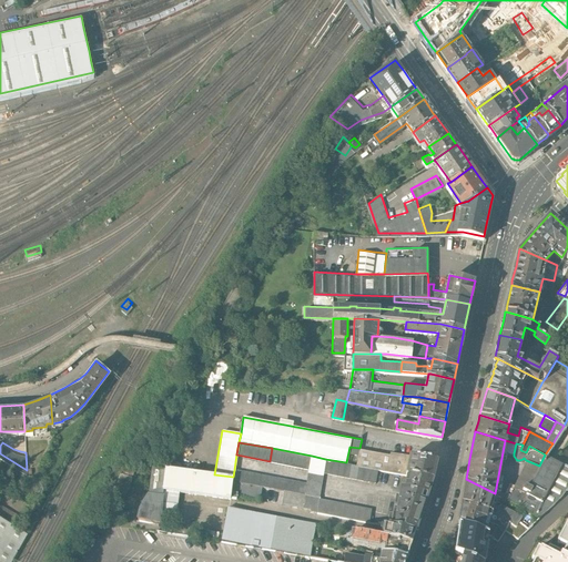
[(375,481),(377,468),(356,465),(346,462),(325,459),(312,456),(272,448),(270,461),(308,468),(307,472),(323,474),(323,472),(362,479),(375,481)]
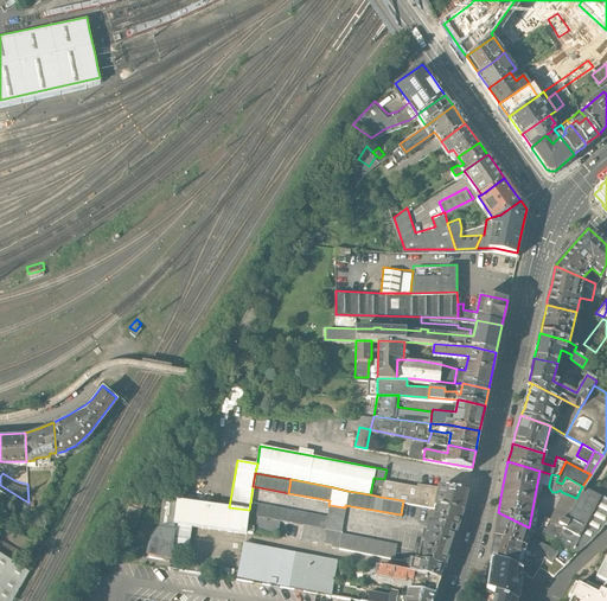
[(434,506),(438,486),(417,483),(416,485),(384,479),(381,497),(403,500),(421,504),(434,506)]
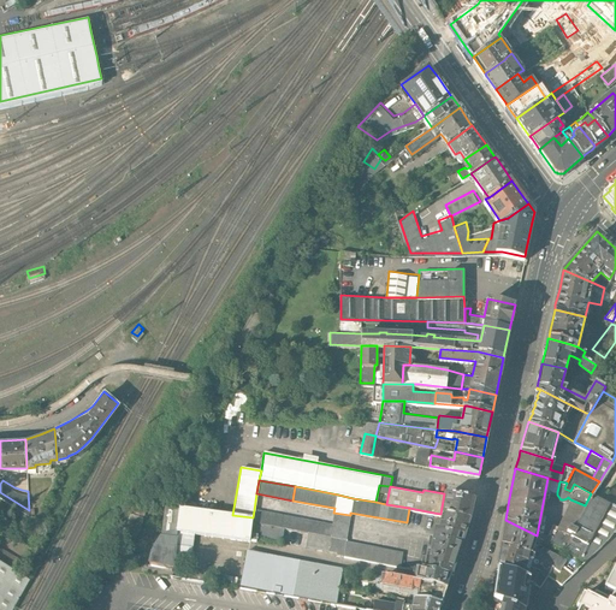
[(474,498),(444,493),(440,514),(442,514),(469,519),(474,498)]
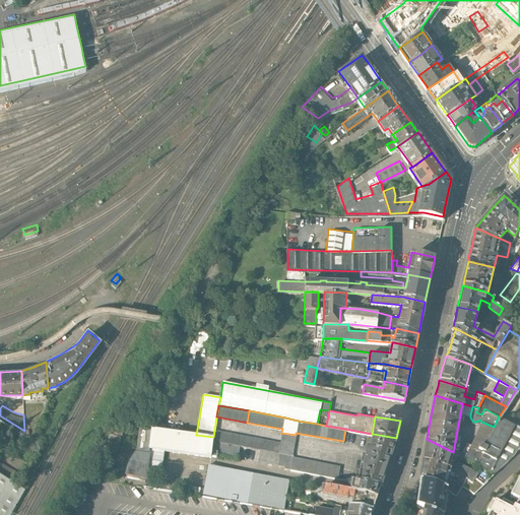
[(519,444),(519,427),(499,416),(494,427),(481,422),(466,453),(461,451),(459,454),(464,456),(494,471),(512,454),(519,444)]
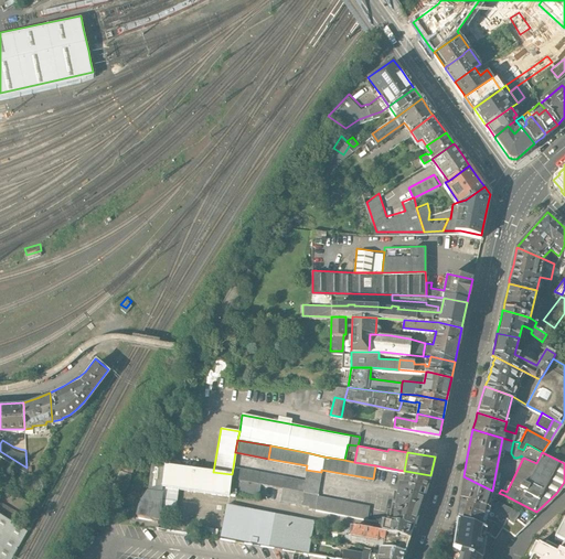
[(164,466),(152,464),(149,490),(148,491),(142,498),(142,501),(139,506),(137,516),(159,520),(159,517),(160,511),(164,466)]
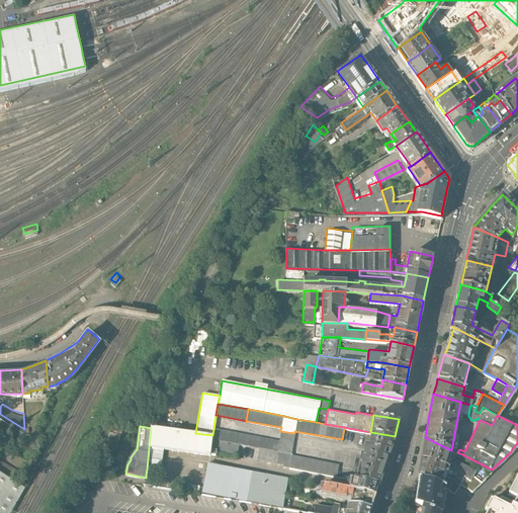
[(163,448),(209,454),(209,453),(212,438),(212,435),(195,433),(151,428),(147,468),(158,469),(161,471),(163,448)]
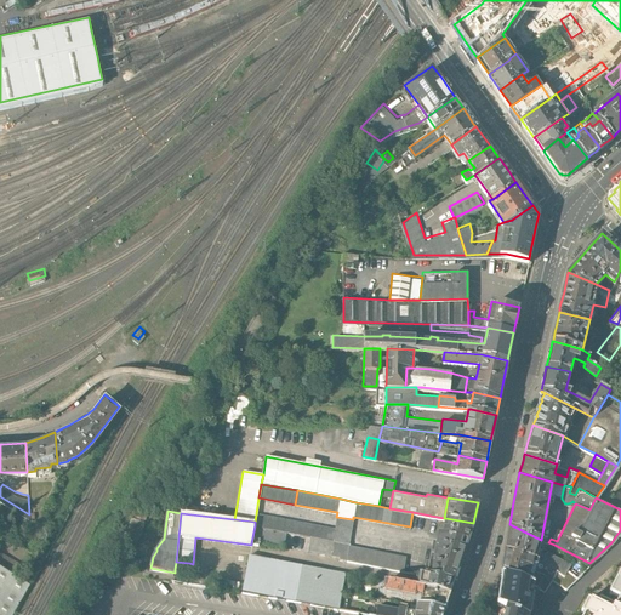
[(292,520),(256,514),(255,522),(255,525),(286,531),(290,531),(292,520)]
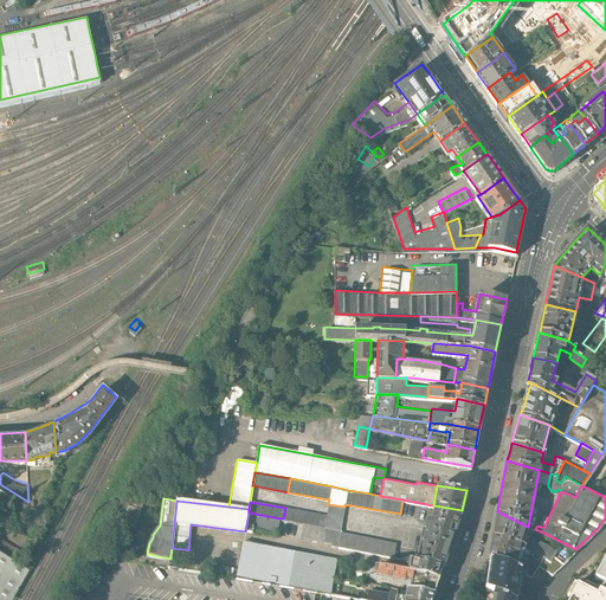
[(328,508),(327,515),(326,527),(341,529),(343,511),(345,507),(328,504),(328,508)]
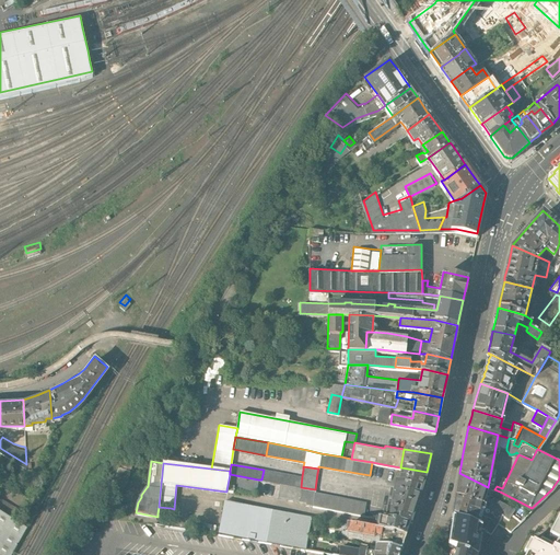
[(427,472),(401,467),(397,482),(422,487),(427,472)]
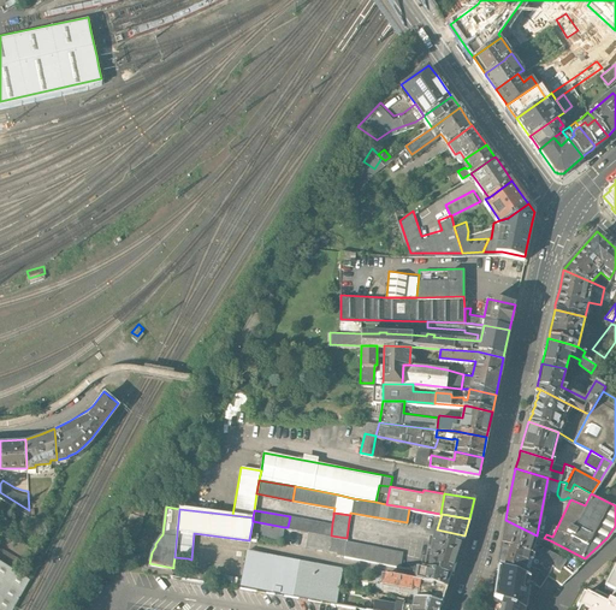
[(290,516),(288,527),(308,531),(331,536),(332,523),(290,516)]
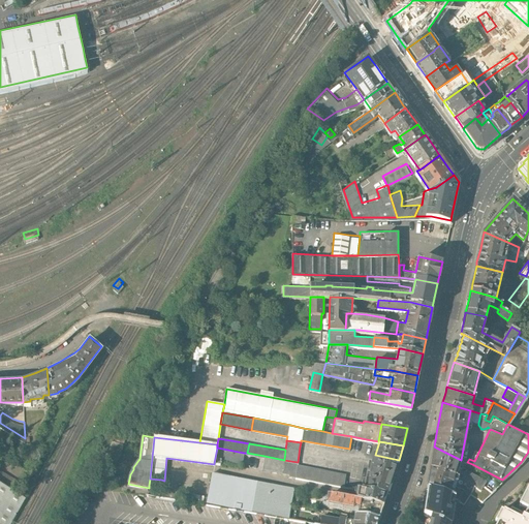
[(460,479),(461,480),(462,475),(457,474),(461,460),(434,447),(432,458),(430,467),(458,479),(460,479)]
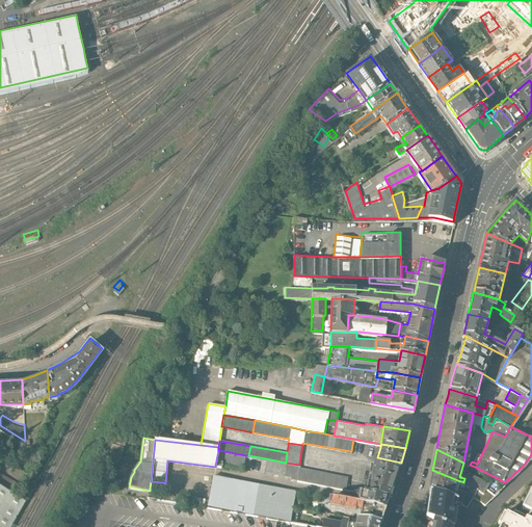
[(218,450),(215,466),(221,466),(222,464),(243,468),(245,455),(218,450)]
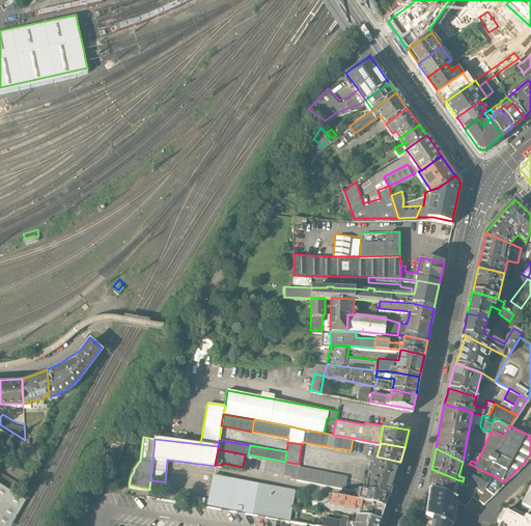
[(400,462),(376,457),(374,457),(374,461),(371,477),(368,476),(365,491),(389,495),(399,465),(400,462)]
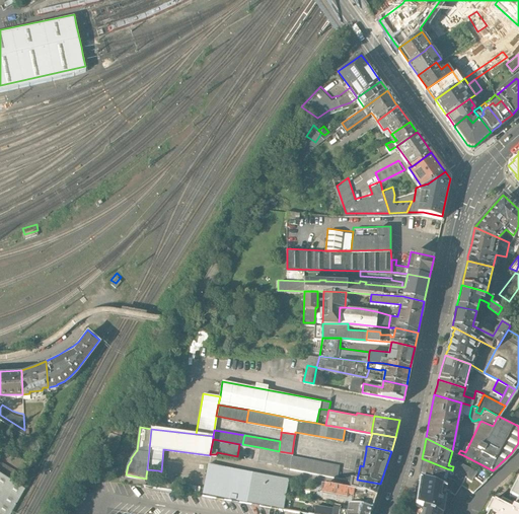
[(279,451),(260,447),(257,458),(283,462),(284,466),(338,475),(339,465),(339,464),(292,456),(292,453),(279,451)]
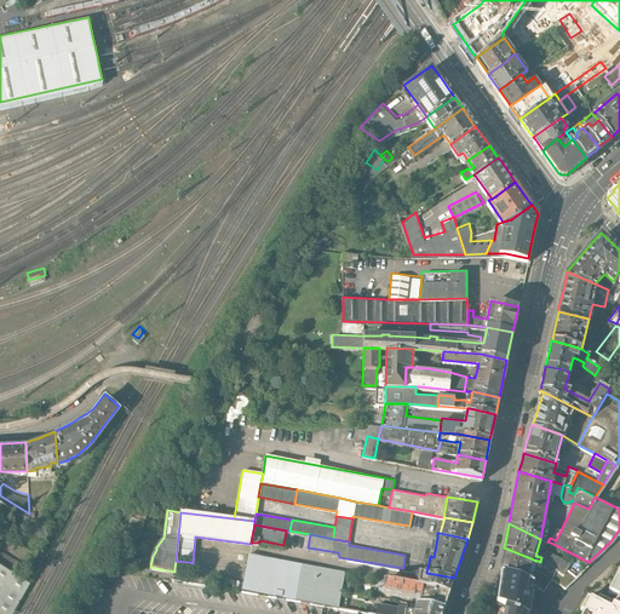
[(533,583),(535,584),(539,578),(533,575),(535,568),(537,561),(504,547),(503,562),(501,571),(533,583)]
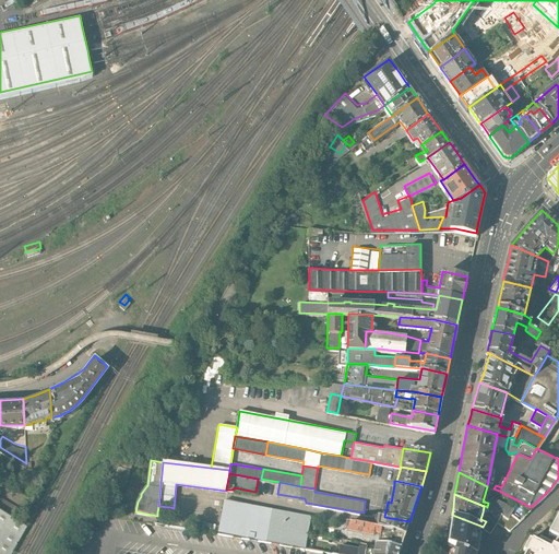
[(487,507),(501,513),(508,517),(510,511),(513,508),(492,498),(490,498),(489,499),(488,503),(487,507)]
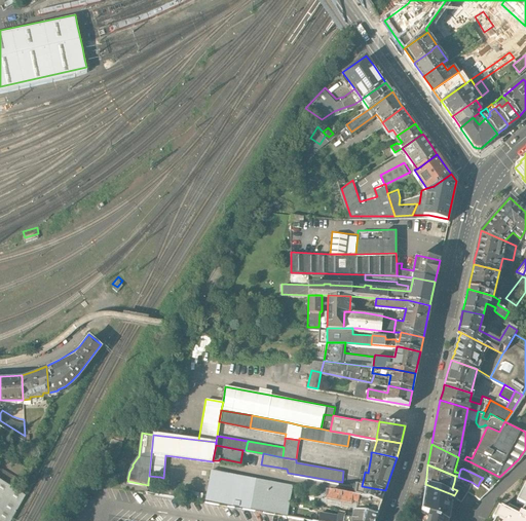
[(268,481),(211,470),(205,500),(287,515),(292,484),(268,481)]
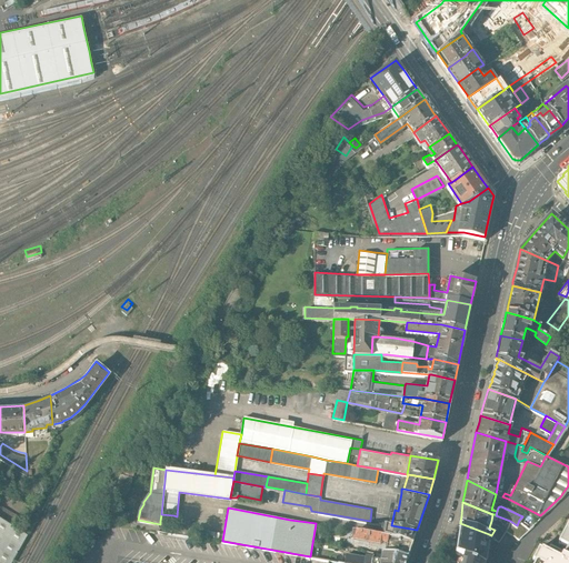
[(27,531),(0,513),(0,562),(1,562),(9,562),(28,531),(27,531)]
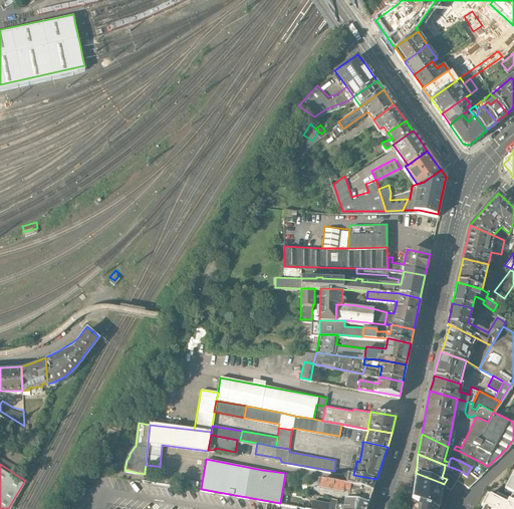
[(444,471),(453,474),(452,478),(456,479),(457,478),(461,471),(448,466),(447,465),(445,465),(444,471)]
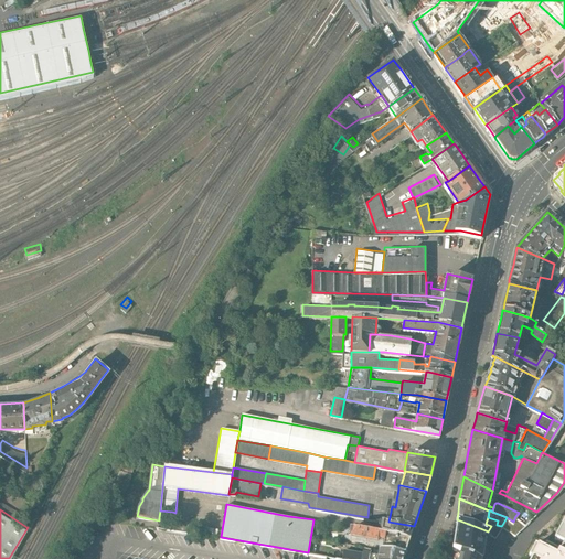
[(564,558),(564,551),(563,550),(564,547),(564,546),(564,514),(554,536),(563,540),(561,545),(558,549),(545,541),(543,546),(535,541),(529,554),(532,556),(529,558),(564,558)]
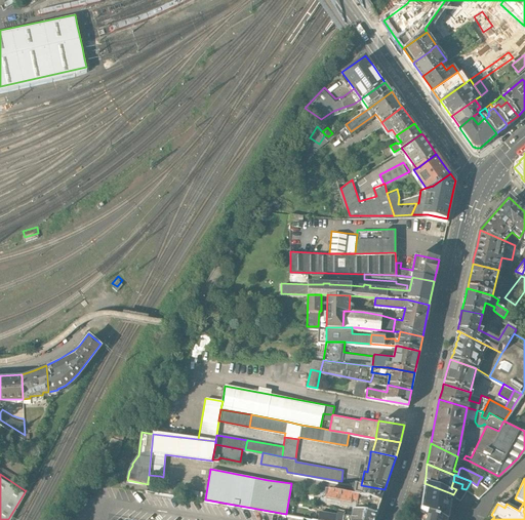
[(479,496),(492,484),(491,483),(487,487),(479,480),(477,485),(471,481),(467,488),(479,496)]
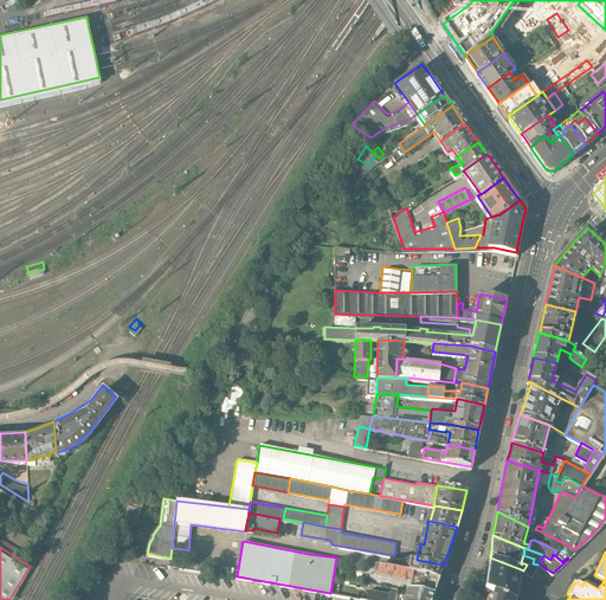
[(489,563),(485,587),(494,591),(514,599),(516,599),(521,574),(521,569),(490,557),(489,563)]
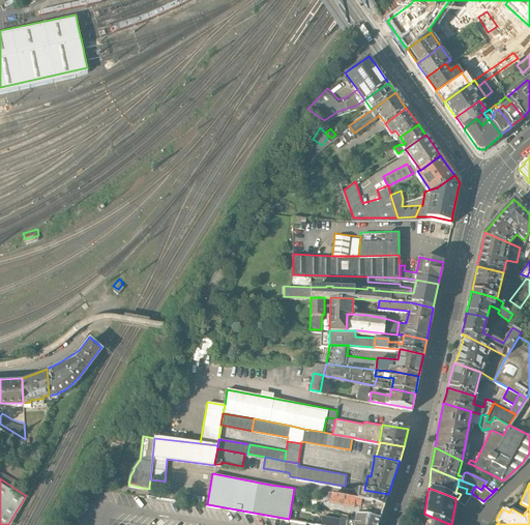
[(364,490),(360,489),(358,493),(357,497),(328,492),(328,495),(384,505),(387,498),(388,494),(364,490)]
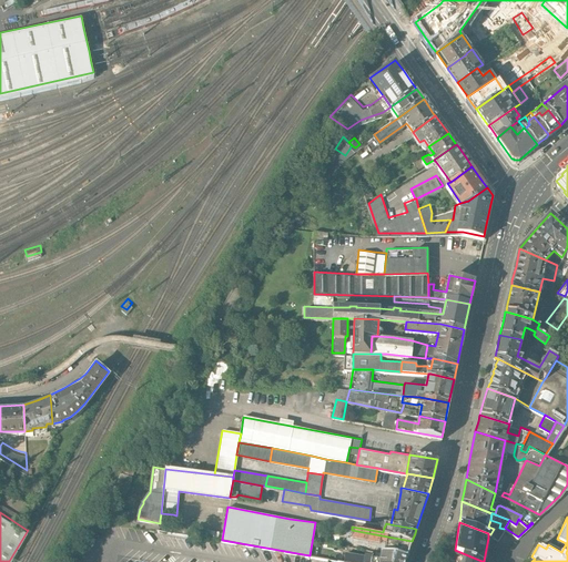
[(412,541),(352,530),(350,540),(378,544),(381,543),(381,542),(385,542),(384,551),(407,555),(412,541)]
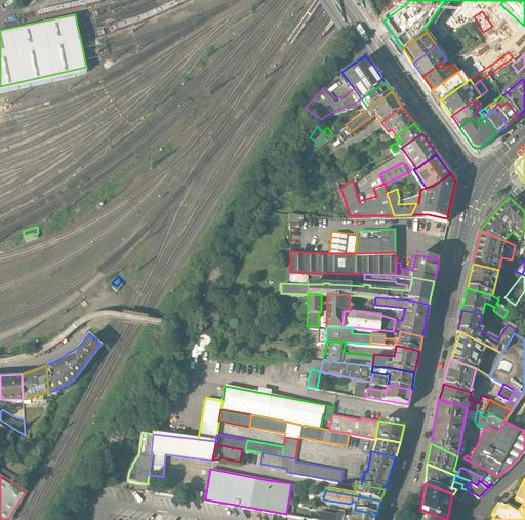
[(373,519),(376,514),(355,510),(347,509),(346,517),(344,517),(345,516),(344,515),(319,511),(317,519),(320,519),(373,519)]
